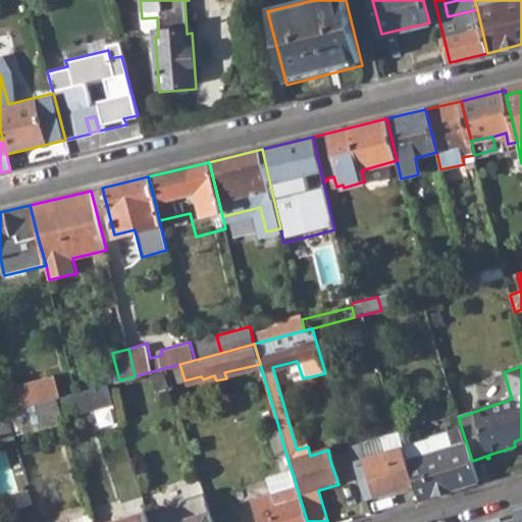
[(11,387),(16,408),(38,402),(56,397),(62,396),(57,374),(11,387)]
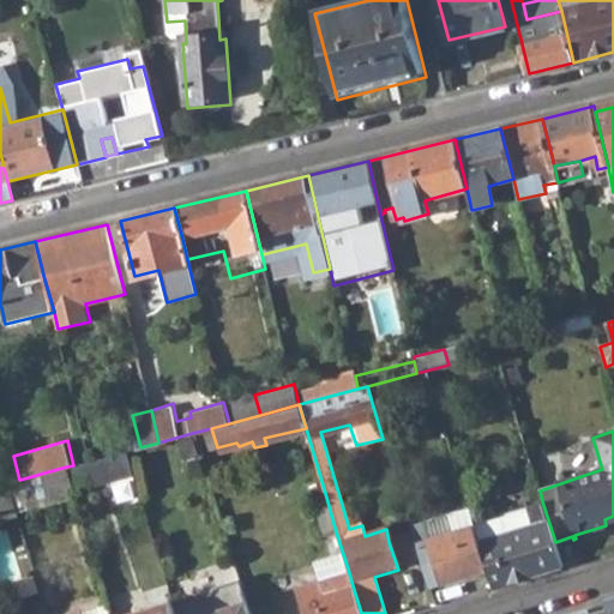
[(73,491),(134,474),(128,450),(73,465),(66,467),(73,488),(73,491)]
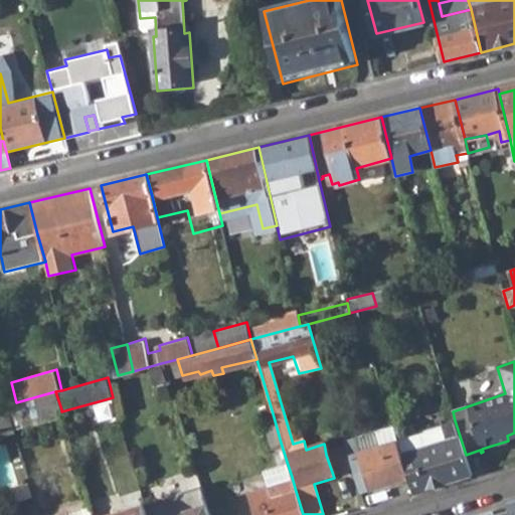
[(42,414),(61,409),(55,391),(37,396),(42,414)]
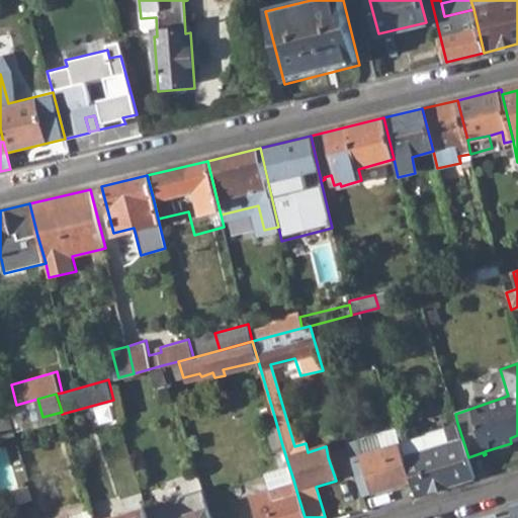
[(37,399),(16,405),(9,407),(16,431),(30,427),(29,421),(42,417),(37,399)]
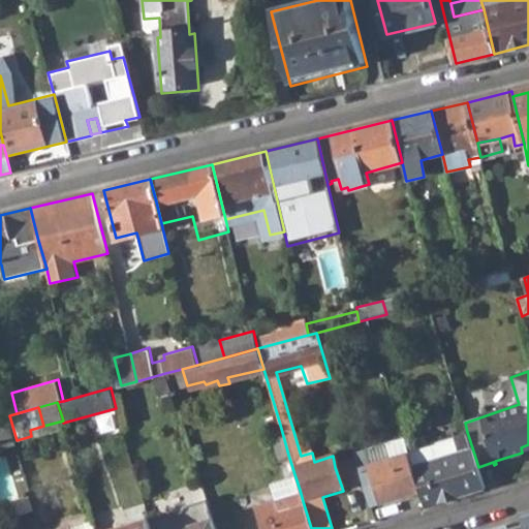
[(0,439),(2,446),(18,442),(17,440),(9,415),(0,417),(0,439)]
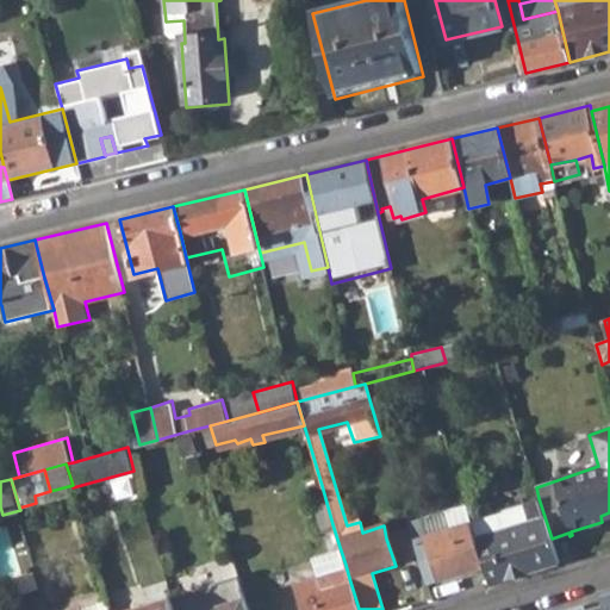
[(332,524),(323,490),(309,495),(319,528),(332,524)]
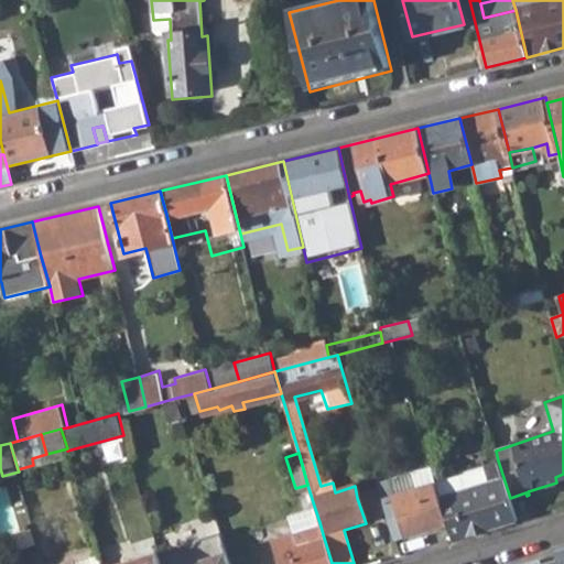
[(448,523),(453,539),(517,520),(510,498),(498,461),(434,479),(448,523)]
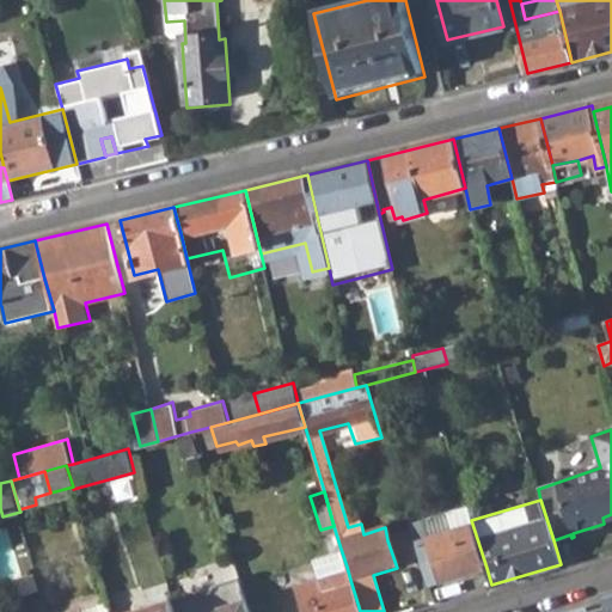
[(421,562),(428,586),(487,568),(471,520),(467,507),(409,525),(412,533),(421,562)]
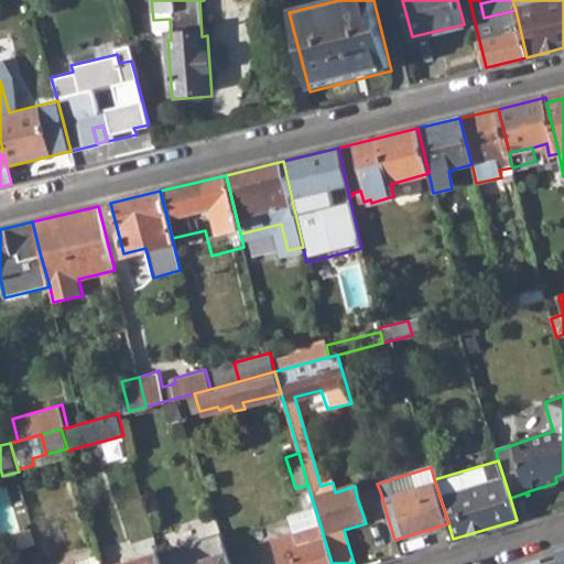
[(380,491),(357,498),(366,523),(388,518),(380,491)]
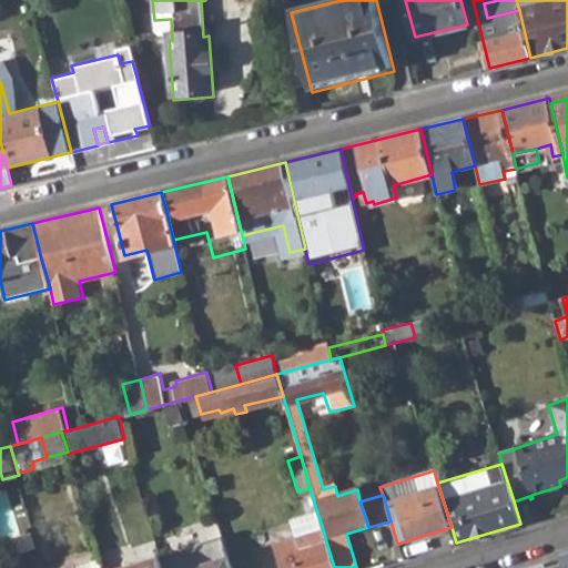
[(322,526),(316,509),(290,517),(295,534),(295,535),(322,526)]
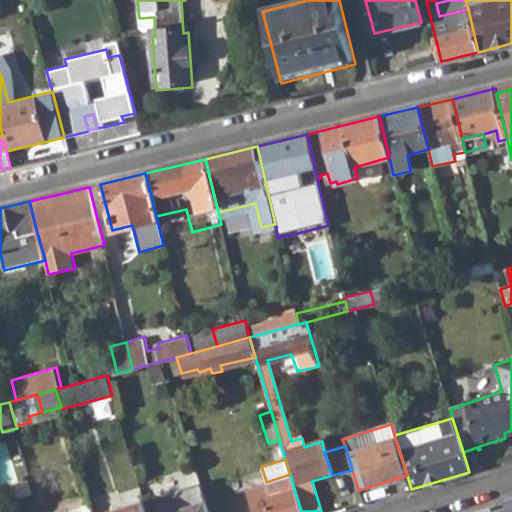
[(301,511),(293,485),(290,474),(266,482),(266,481),(247,488),(254,511),(301,511)]
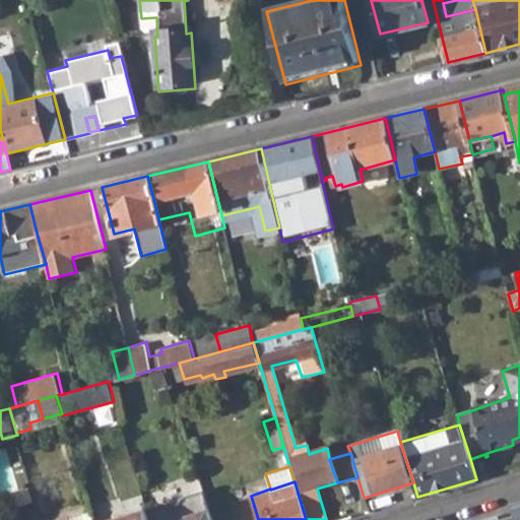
[(209,519),(202,493),(178,501),(177,506),(166,508),(164,505),(146,510),(149,519),(209,519)]
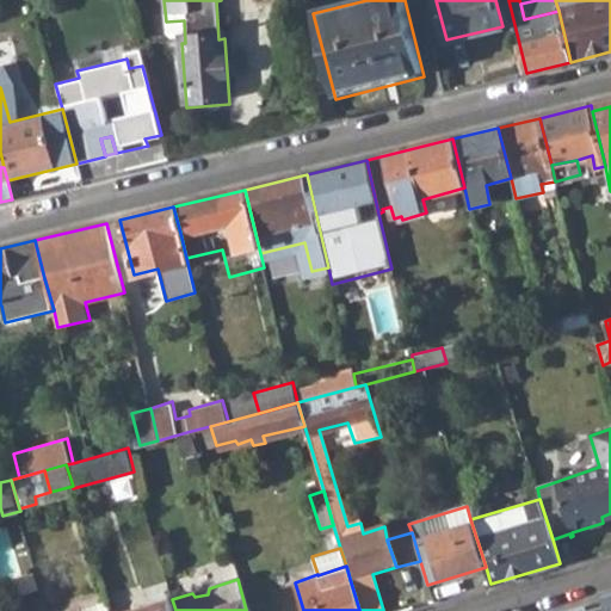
[(176,610),(172,599),(131,610),(176,610)]
